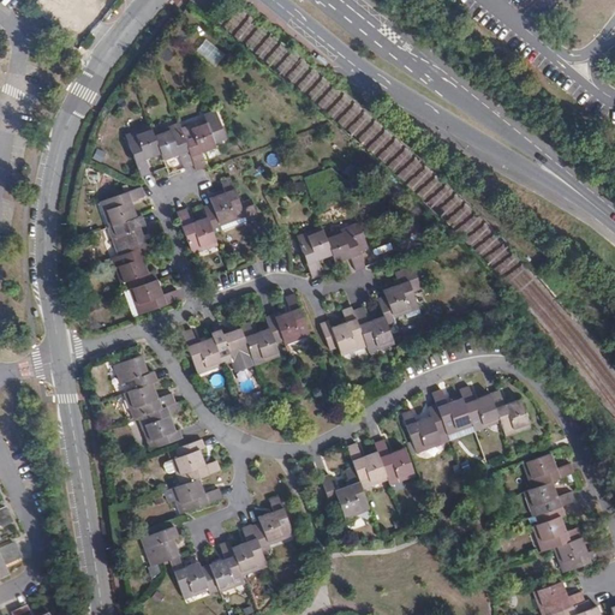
[(204,123),(180,131),(193,167),(195,172),(201,169),(206,168),(202,154),(214,150),(204,123)]
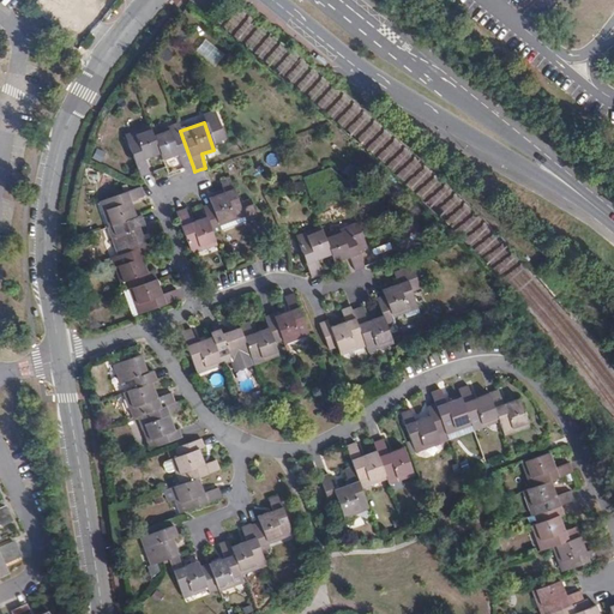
[(184,169),(193,167),(180,131),(178,125),(154,134),(161,155),(163,162),(179,156),(184,169)]
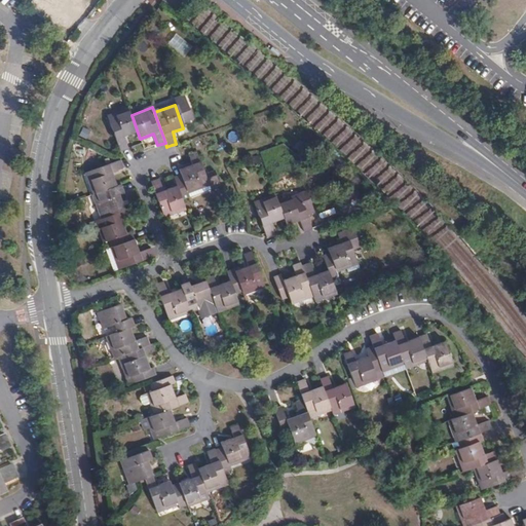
[(138,133),(132,115),(129,109),(107,117),(120,154),(129,150),(125,138),(138,133)]
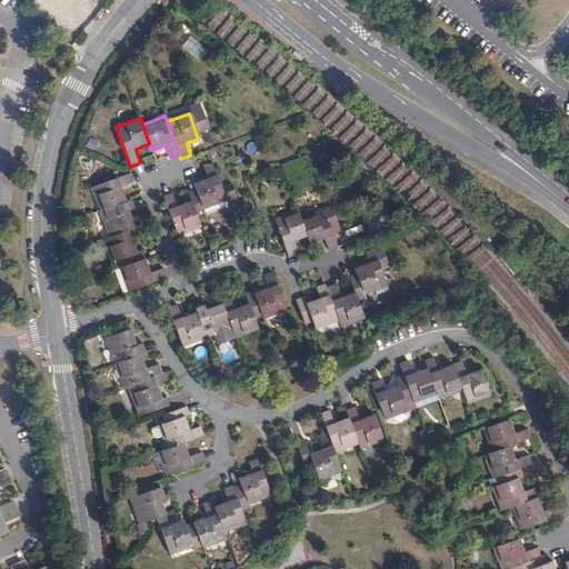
[(187,192),(190,201),(196,217),(237,201),(231,186),(221,189),(212,167),(205,169),(208,180),(195,185),(195,187),(195,189),(187,192)]
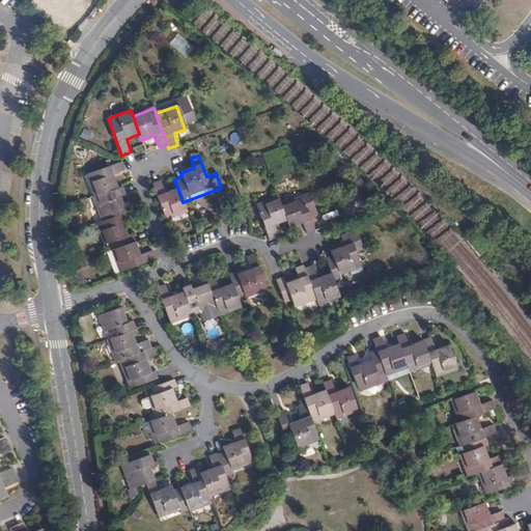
[(127,170),(123,162),(86,175),(94,197),(105,193),(118,189),(113,175),(127,170)]
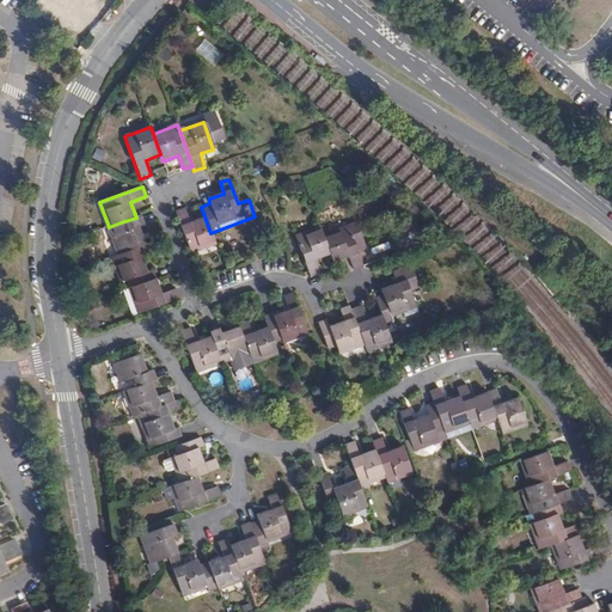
[(184,208),(176,212),(191,255),(215,245),(210,233),(204,216),(189,222),(184,208)]
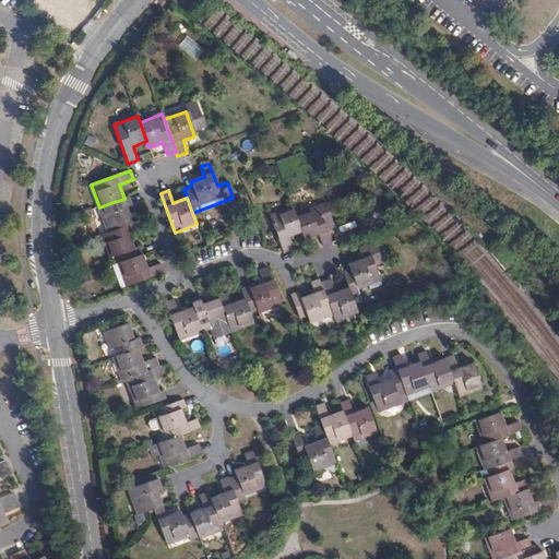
[(128,197),(125,199),(110,203),(114,213),(102,217),(108,235),(133,225),(128,207),(131,206),(128,197)]
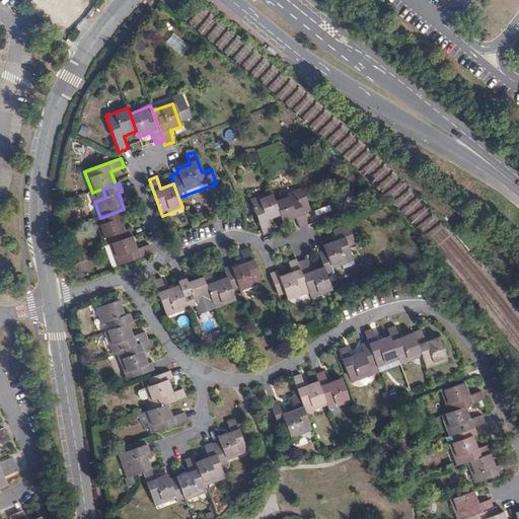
[(302,189),(274,199),(280,216),(282,223),(295,218),(300,230),(308,227),(303,214),(309,211),(302,189)]
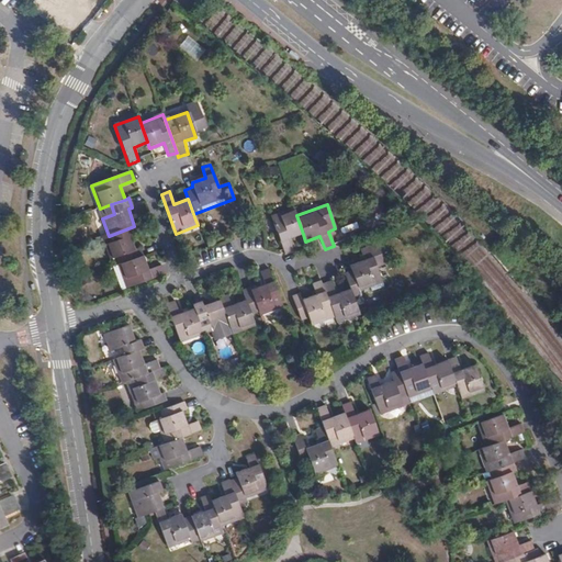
[(290,238),(303,234),(296,215),(293,208),(271,216),(285,255),(294,251),(290,238)]
